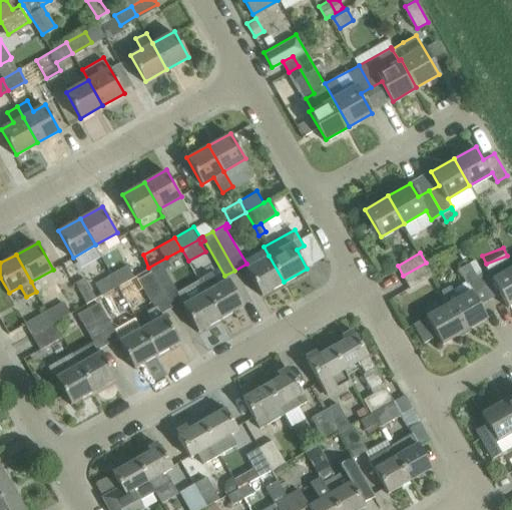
[(284,282),(269,256),(246,268),(262,294),(284,282)]
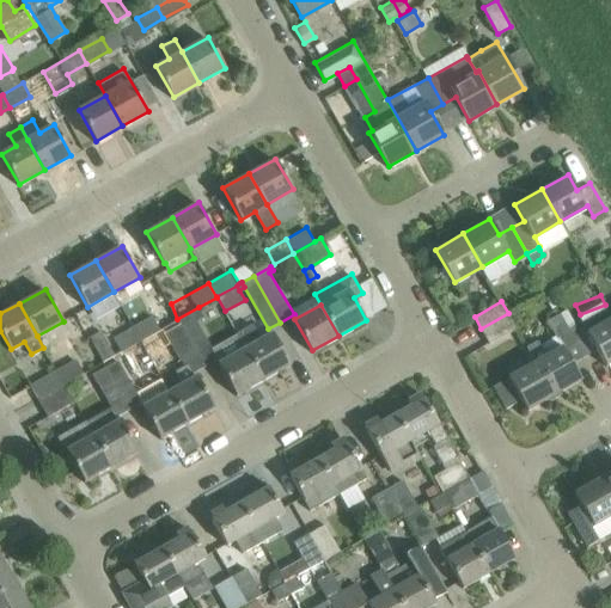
[(567,308),(560,313),(584,355),(597,348),(605,364),(610,360),(610,311),(608,306),(575,324),(567,308)]
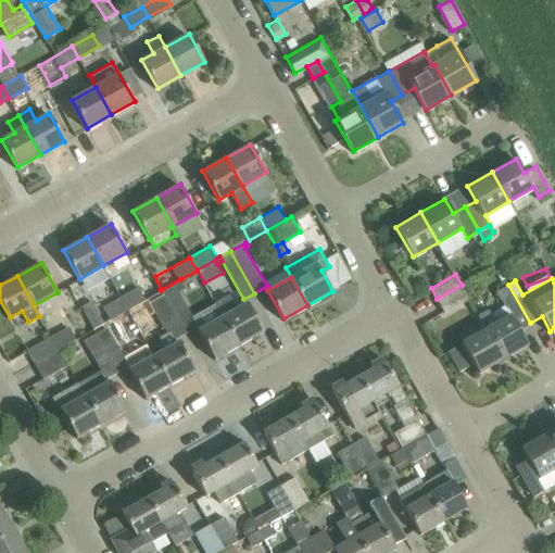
[(162,290),(164,294),(186,331),(197,325),(178,292),(186,288),(180,279),(162,290)]
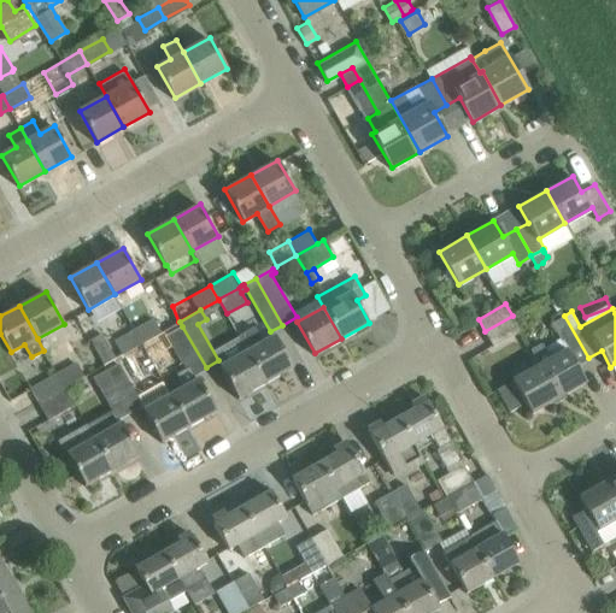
[(512,316),(485,331),(493,345),(520,329),(512,316)]
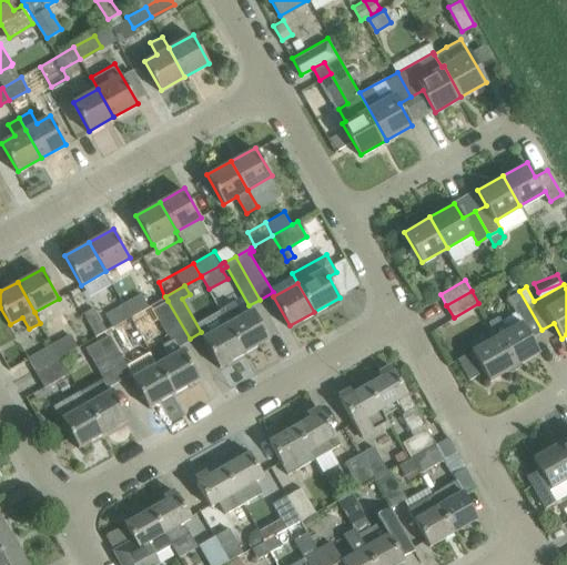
[(488,321),(496,335),(514,365),(539,351),(530,336),(542,330),(519,291),(508,298),(515,310),(500,320),(498,315),(488,321)]
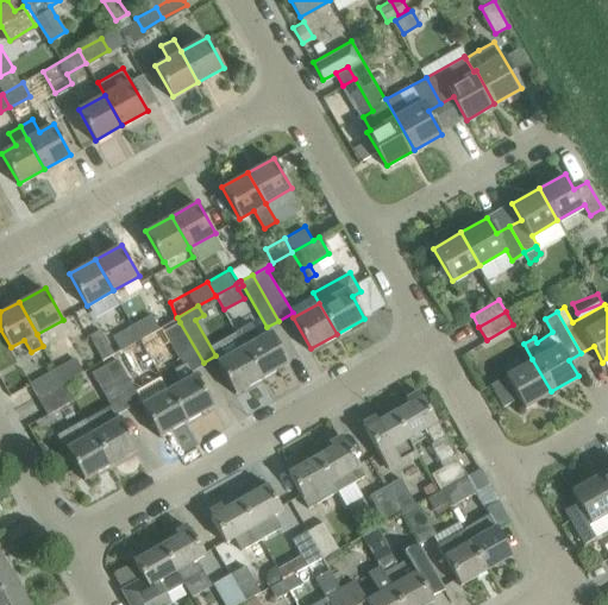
[(151,314),(132,325),(139,338),(160,327),(151,314)]
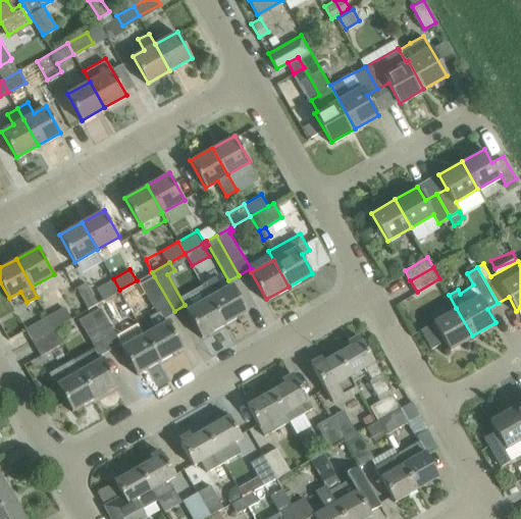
[(201,282),(209,297),(224,323),(247,310),(232,283),(221,289),(213,275),(201,282)]
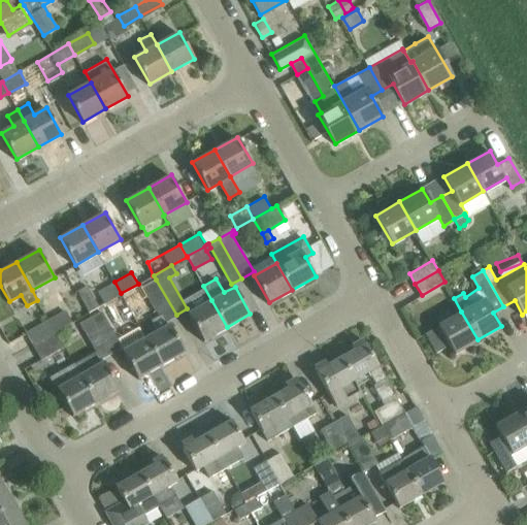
[(176,315),(156,280),(142,287),(156,312),(160,309),(166,321),(167,320),(176,315)]
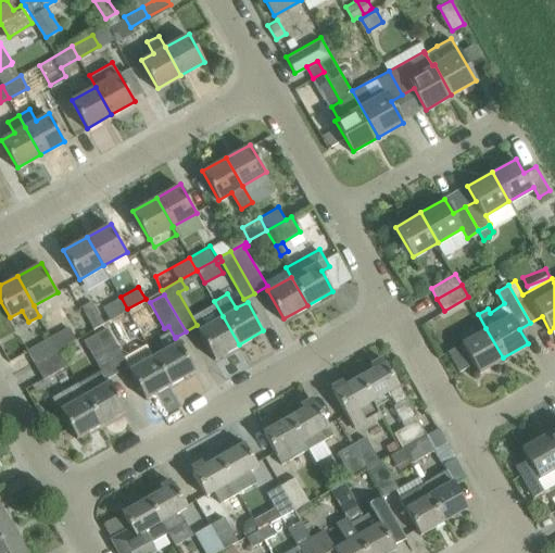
[(121,297),(102,306),(110,319),(127,309),(121,297)]
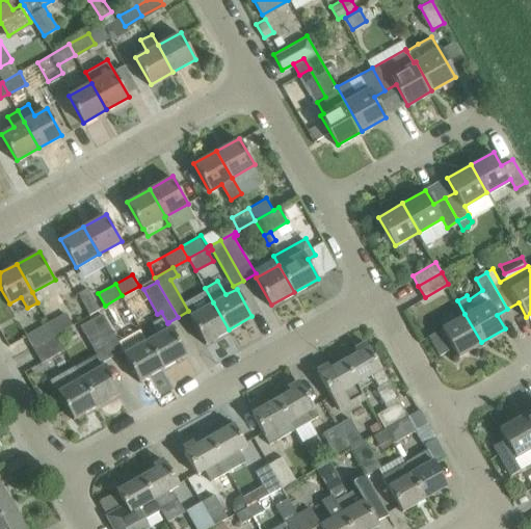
[(77,292),(89,314),(100,309),(87,287),(77,292)]
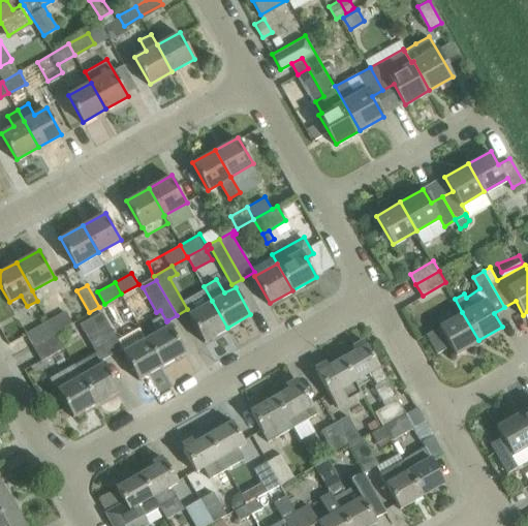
[(227,328),(212,301),(188,313),(204,341),(227,328)]
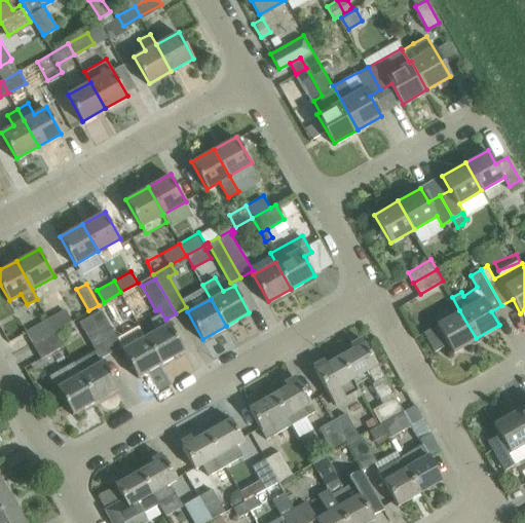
[(32,342),(54,330),(71,321),(65,308),(26,330),(32,342)]
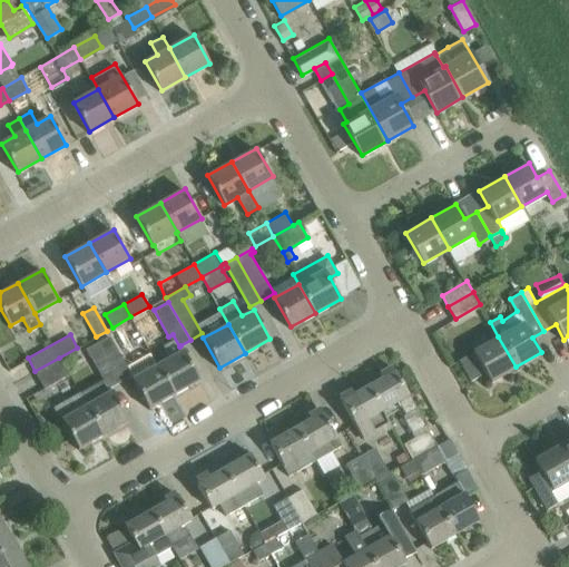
[(109,334),(97,342),(119,381),(131,373),(109,334)]
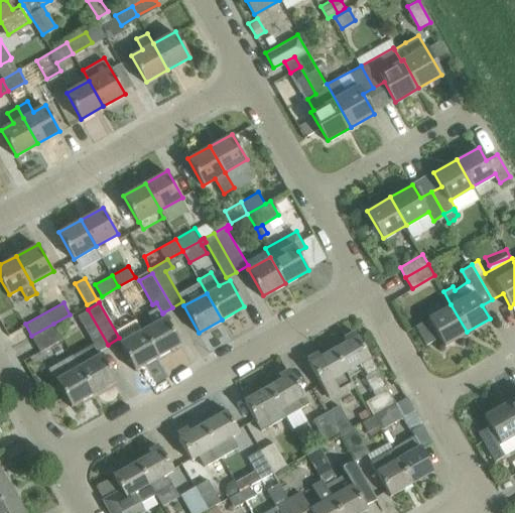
[(153,324),(142,330),(157,356),(180,343),(163,312),(162,313),(156,302),(152,304),(154,307),(146,311),(153,324)]
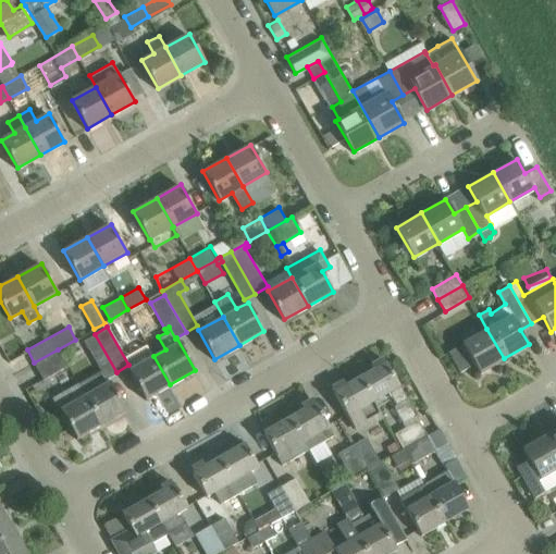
[(504,358),(486,329),(448,351),(459,371),(474,362),(480,372),(504,358)]
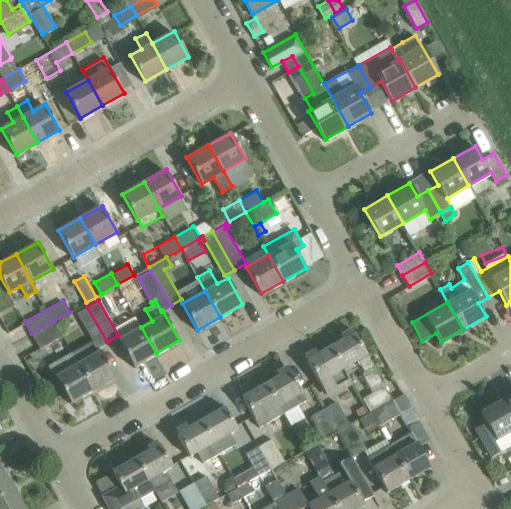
[(107,342),(87,307),(77,313),(96,348),(107,342)]
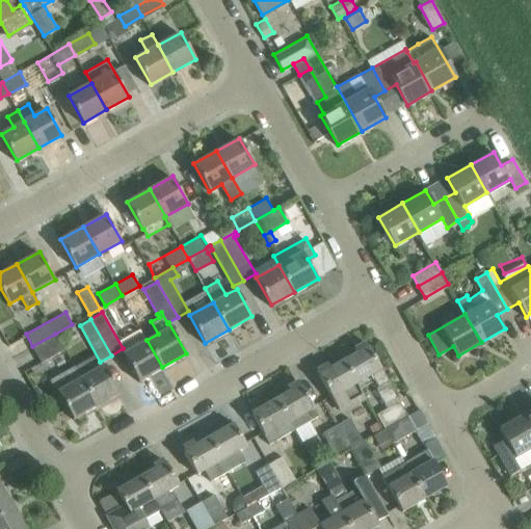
[(55,334),(32,346),(42,362),(64,349),(55,334)]
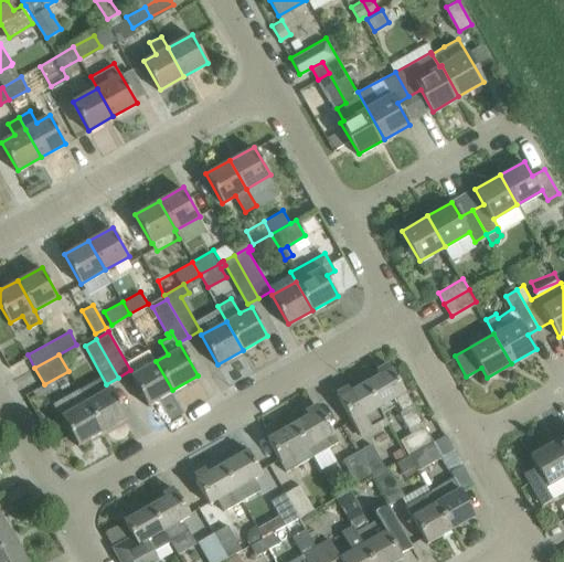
[(172,390),(156,361),(131,375),(148,404),(172,390)]
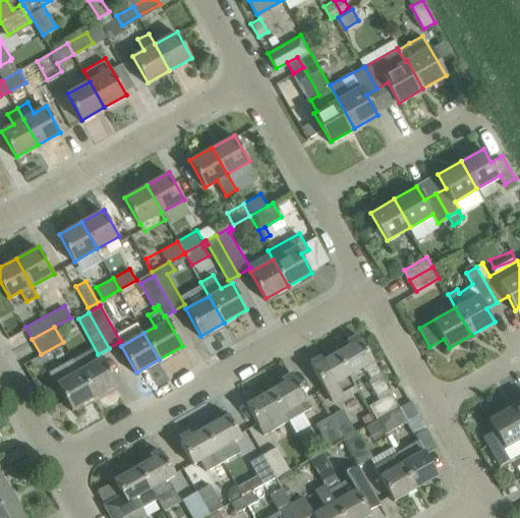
[(349,345),(336,352),(352,380),(363,373),(379,399),(366,406),(374,420),(377,418),(399,406),(372,360),(373,360),(360,338),(357,334),(347,340),(349,345)]
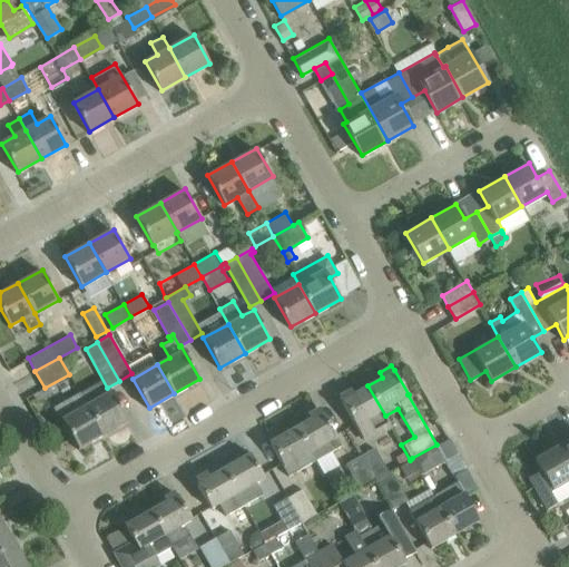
[(366,442),(392,428),(385,416),(368,385),(354,393),(351,388),(339,396),(342,400),(355,424),(366,442)]
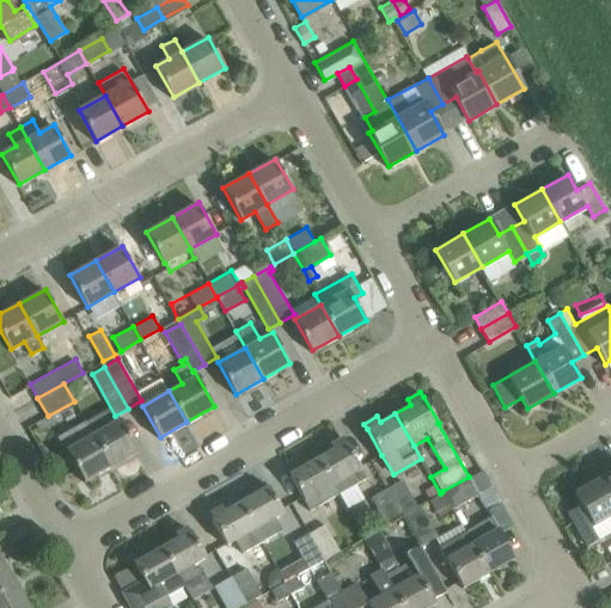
[(121,418),(92,434),(110,465),(139,449),(121,418)]
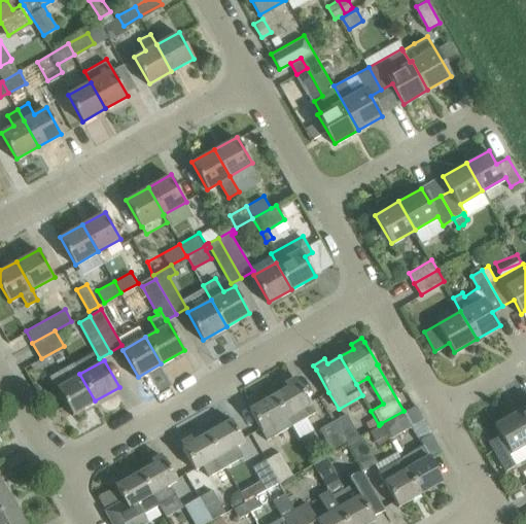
[(95,400),(79,374),(69,380),(64,373),(54,378),(59,386),(57,386),(72,414),(95,400)]
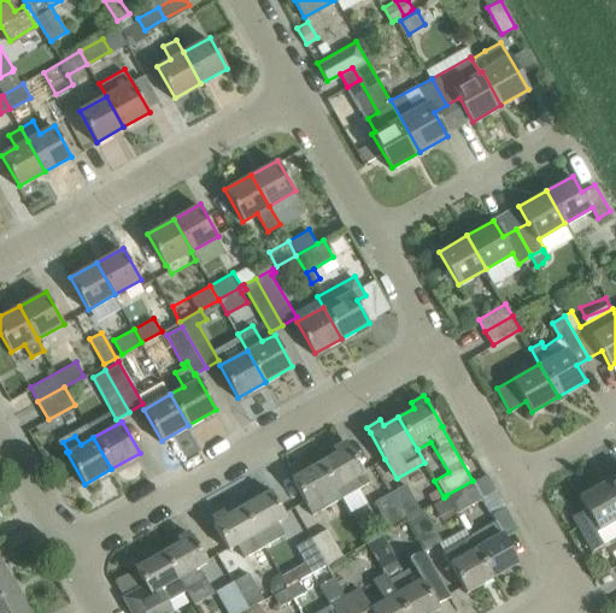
[(335,452),(320,461),(340,496),(369,479),(346,440),(333,447),(335,452)]
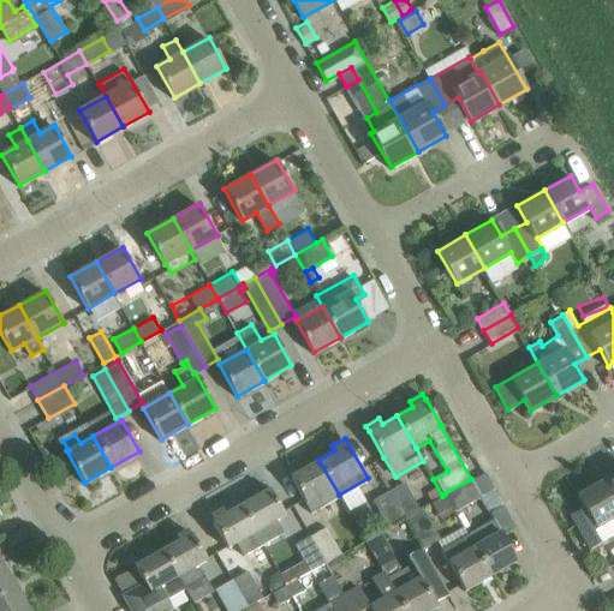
[(339,495),(319,460),(303,468),(300,463),(288,469),(292,475),(291,475),(305,502),(311,510),(339,495)]
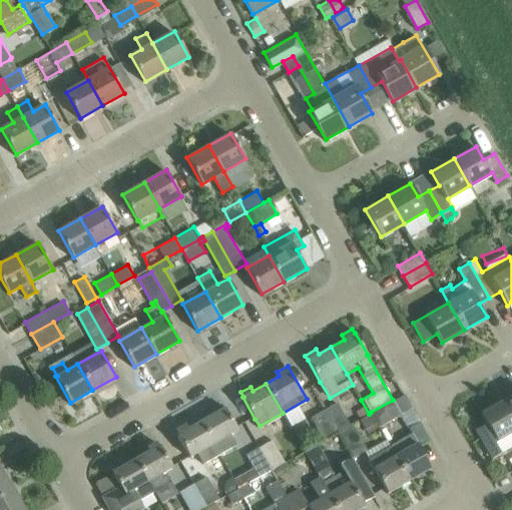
[(42,390),(48,401),(56,396),(50,386),(42,390)]
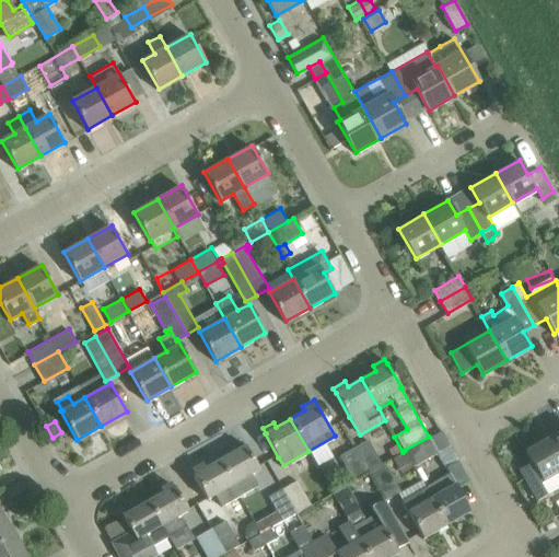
[(405,450),(411,461),(414,466),(438,452),(429,437),(405,450)]
